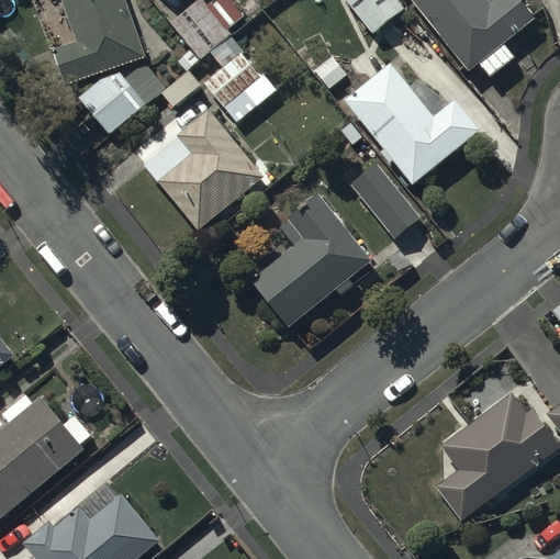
[(53,49),(65,84),(144,56),(123,0),(60,0),(76,42),(53,49)]
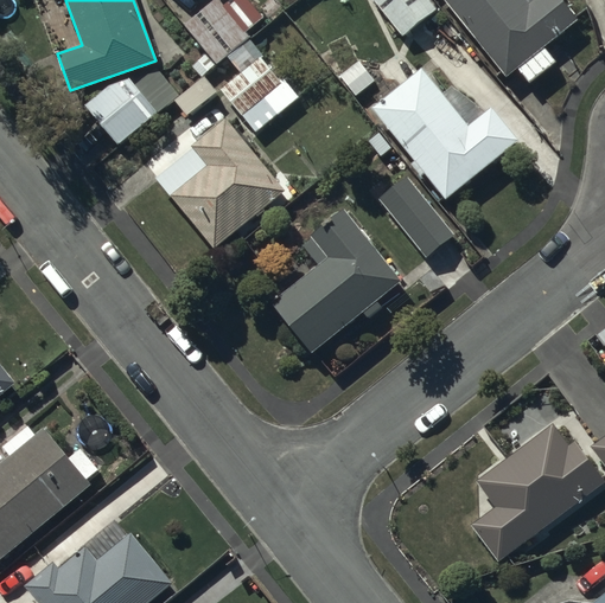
[(225,56),(248,37),(217,0),(212,0),(183,24),(207,51),(216,64),(225,56)]
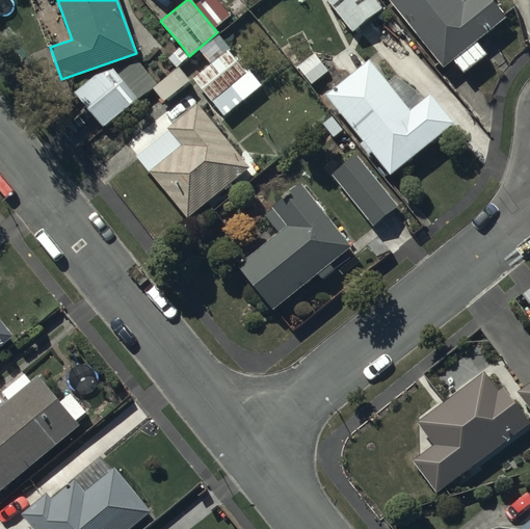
[(325,0),(352,32),(381,8),(374,0),(325,0)]
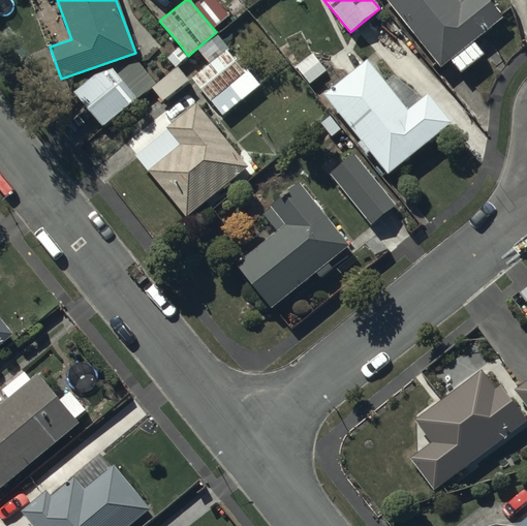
[(386,0),(440,67),(451,59),(461,71),(484,54),(473,41),(503,18),(489,0),(465,0),(461,3),(459,0),(386,0)]
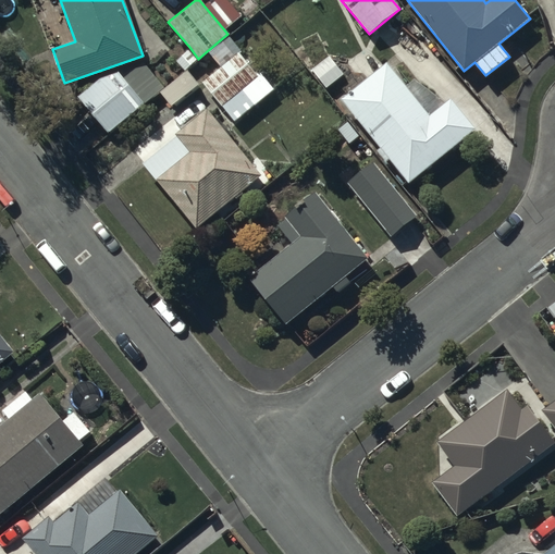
[(227,34),(207,51),(219,66),(201,82),(234,121),(270,90),(241,56),(251,47),(246,39),(238,46),(227,34)]
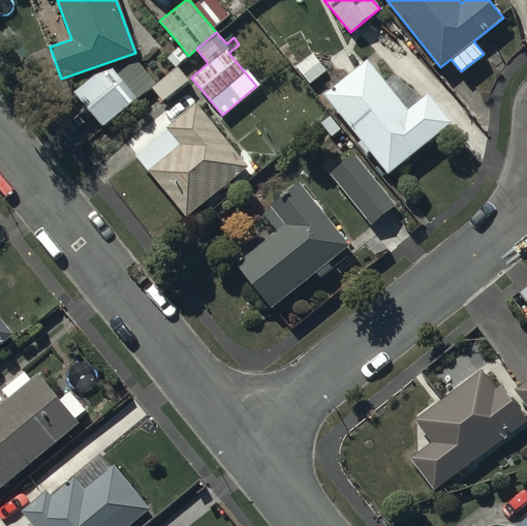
[(327,70),(313,53),(297,65),(310,83),(327,70)]
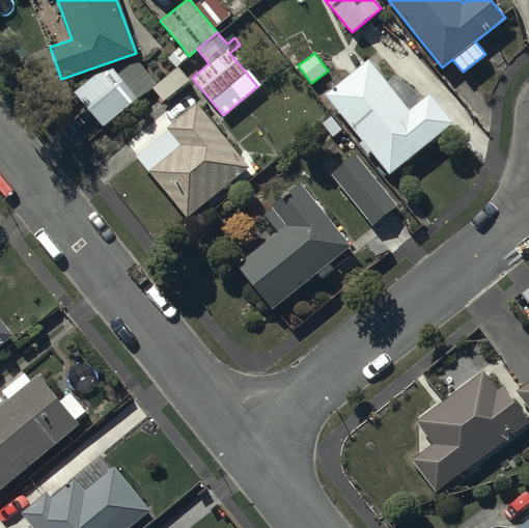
[(113,67),(93,75),(74,92),(103,127),(157,82),(138,58),(118,75),(113,67)]
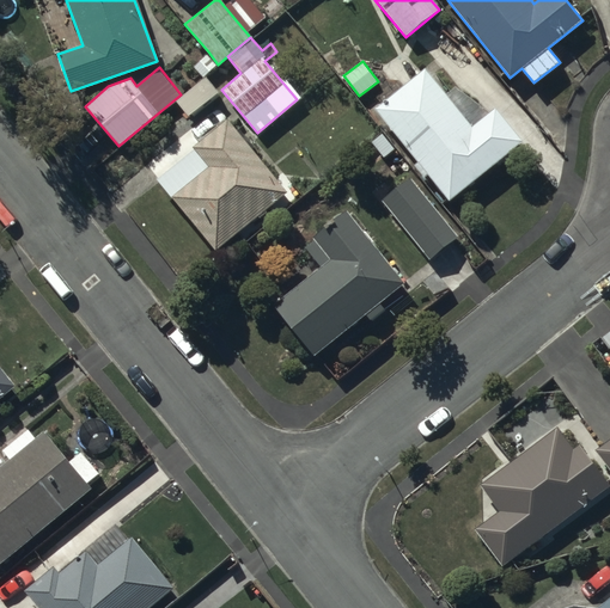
[(383,103),(373,110),(418,161),(414,165),(425,178),(428,176),(450,202),(523,141),(494,108),(473,127),(424,68),(403,86),(396,78),(392,81),(388,75),(371,90),(383,103)]
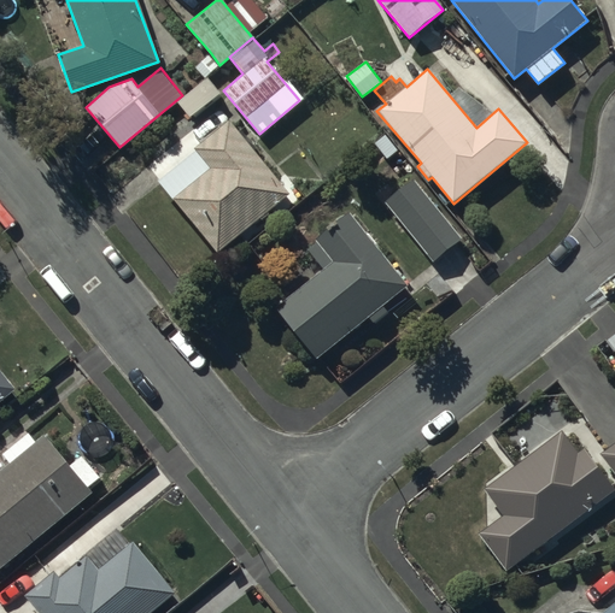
[(228,122),(157,181),(216,252),(290,195),(228,122)]
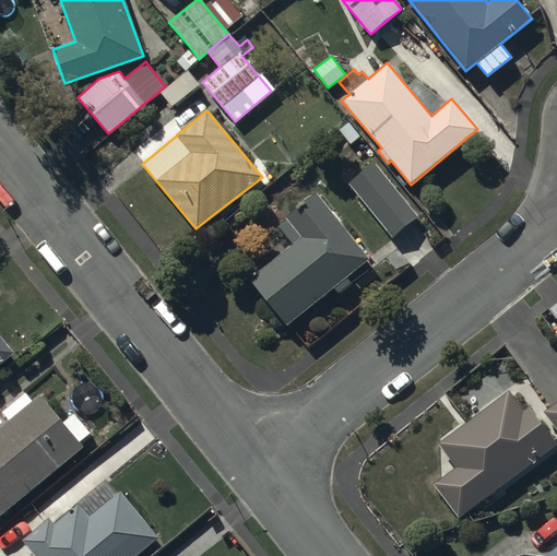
[(348,182),(350,185),(391,237),(417,216),(374,163),(348,182)]
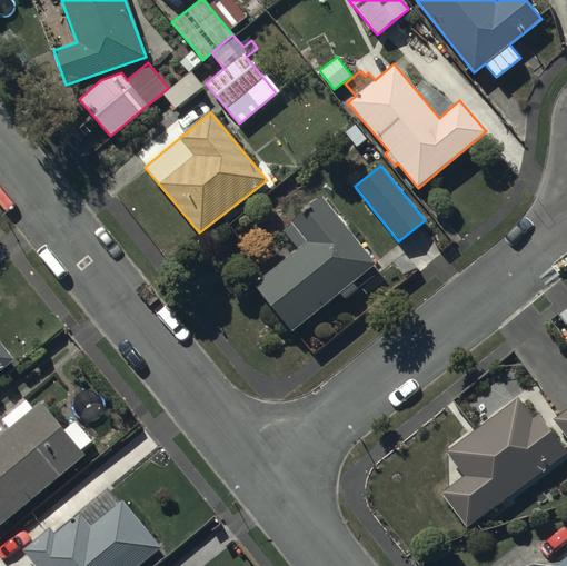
[(322,199),(284,230),(298,248),(252,285),(291,331),(339,293),(344,298),(357,288),(352,283),(376,264),(322,199)]
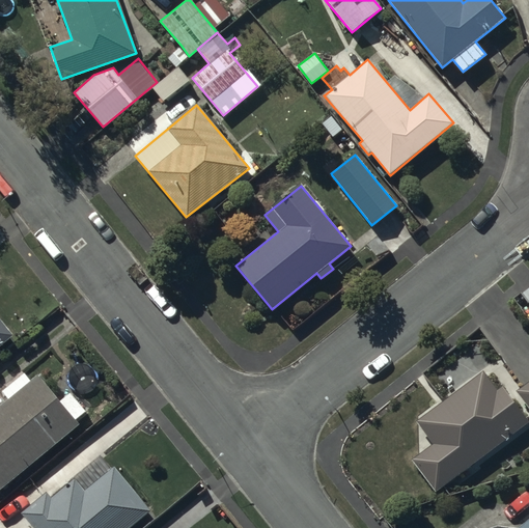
[(0,338),(12,329),(0,313),(0,338)]
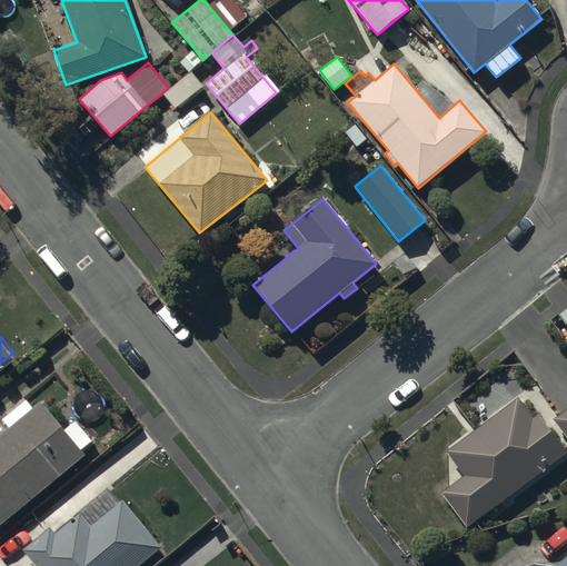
[(531,414),(516,393),(445,447),(463,470),(439,488),(464,523),(565,446),(536,409),(531,414)]
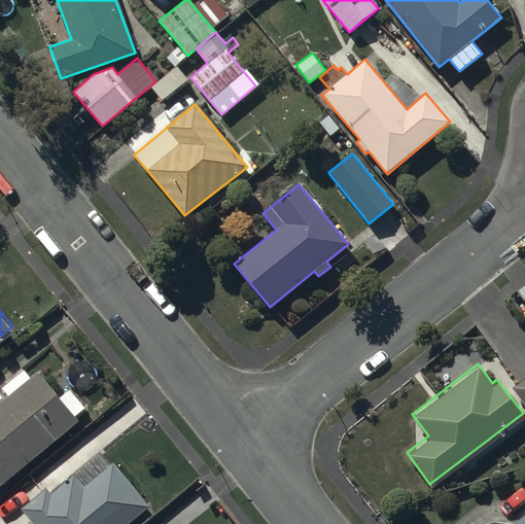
[(1,382),(7,389),(0,394),(0,479),(77,415),(74,411),(84,403),(69,383),(58,392),(37,367),(30,373),(23,364),(1,382)]
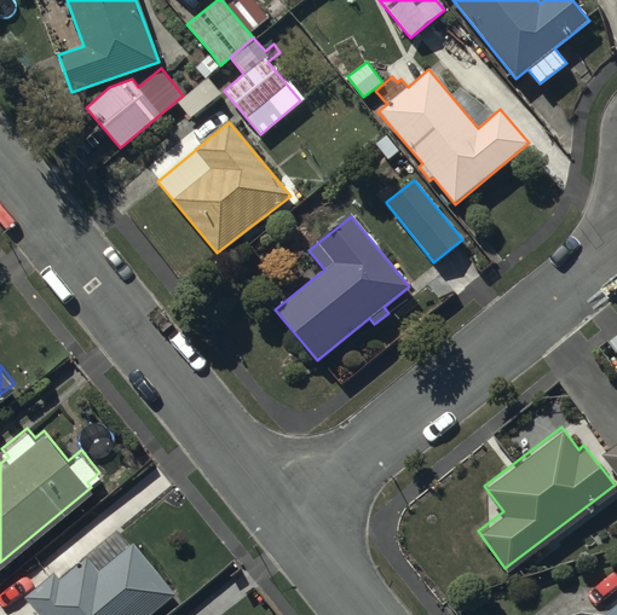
[(616,437),(600,451),(616,473),(616,437)]
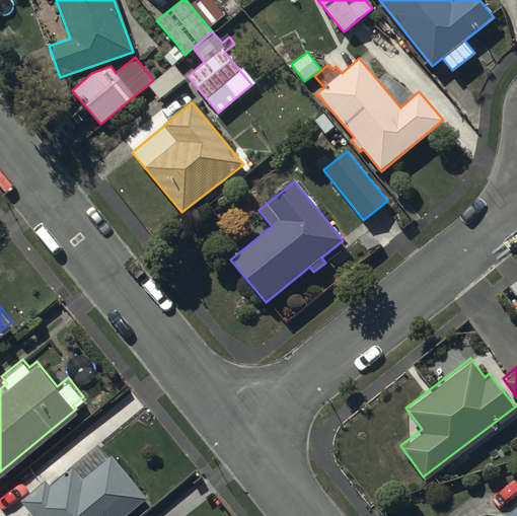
[(20,496),(37,515),(118,515),(145,494),(109,450),(81,473),(73,463),(51,482),(45,474),(20,496)]
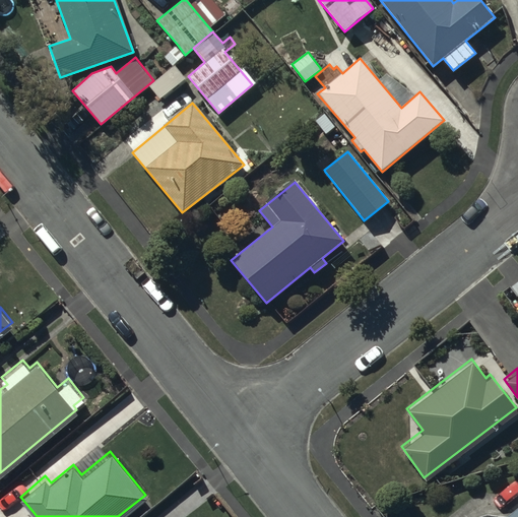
[(517,516),(517,504),(506,514),(505,514),(504,513),(503,512),(502,512),(501,512),(500,511),(499,511),(498,510),(497,510),(496,510),(495,510),(494,509),(493,509),(492,509),(491,509),(490,509),(489,509),(488,509),(487,509),(486,509),(484,509),(483,510),(482,510),(481,510),(480,510),(479,510),(479,511),(478,511),(477,511),(476,512),(475,512),(474,513),(473,513),(468,516),(517,516)]
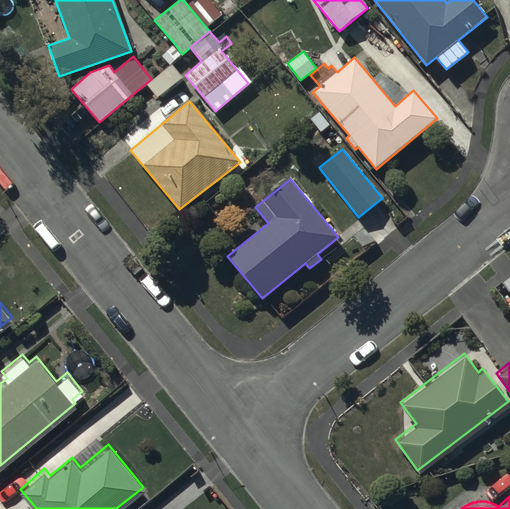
All buildings are outlined.
